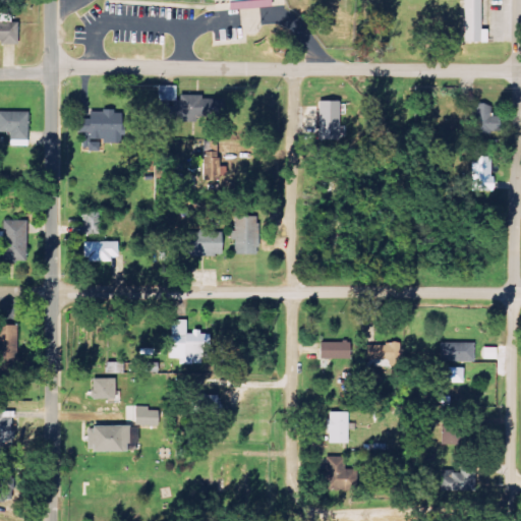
[(463,0),(463,40),(479,41),(479,0),(463,0)]
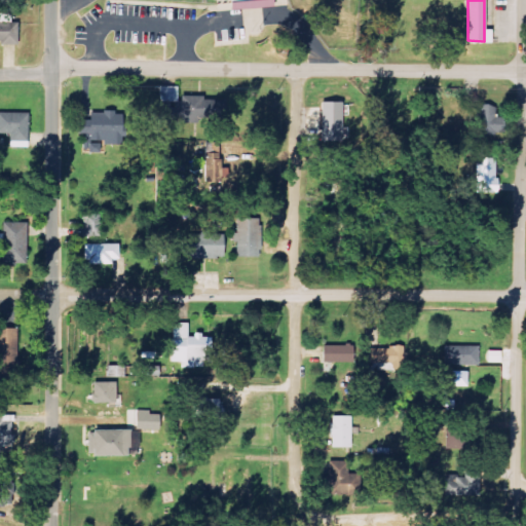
[(178,86),(158,87),(158,103),(159,103),(159,121),(209,120),(209,97),(178,97),(178,86)]
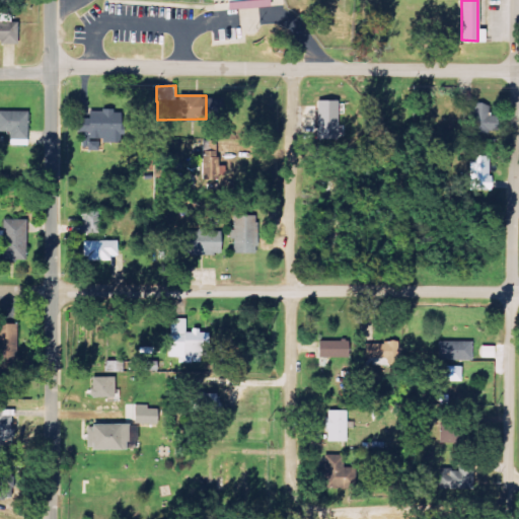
[(338,100),(317,101),(317,139),(338,139),(338,100)]
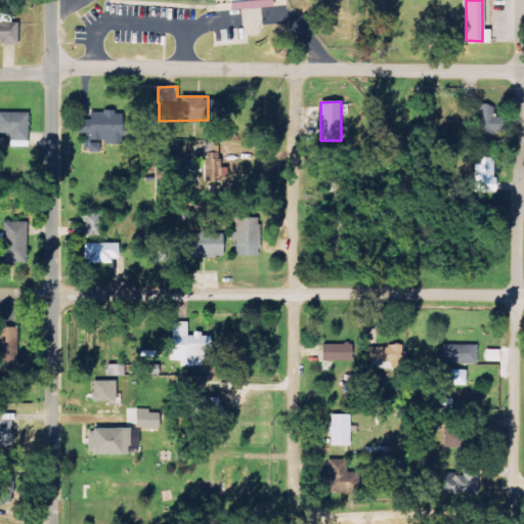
[(476,134),(495,135),(495,105),(476,104),(476,134)]
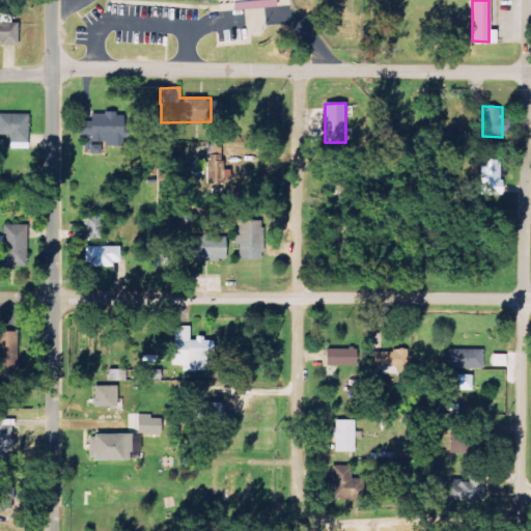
[(123,145),(124,113),(90,112),(90,121),(80,120),(79,151),(101,152),(101,145),(123,145)]
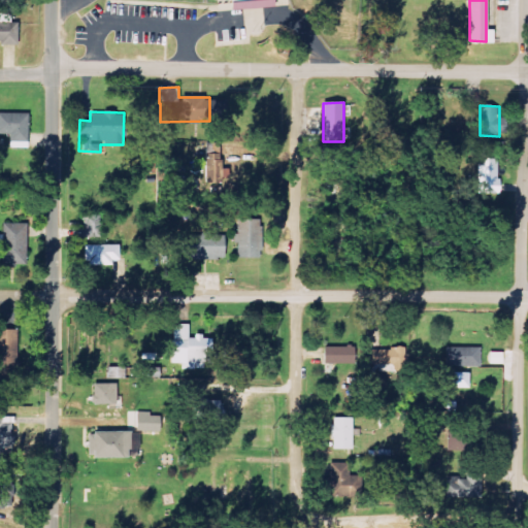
[(28,141),(28,113),(0,112),(0,134),(9,134),(9,141),(28,141)]
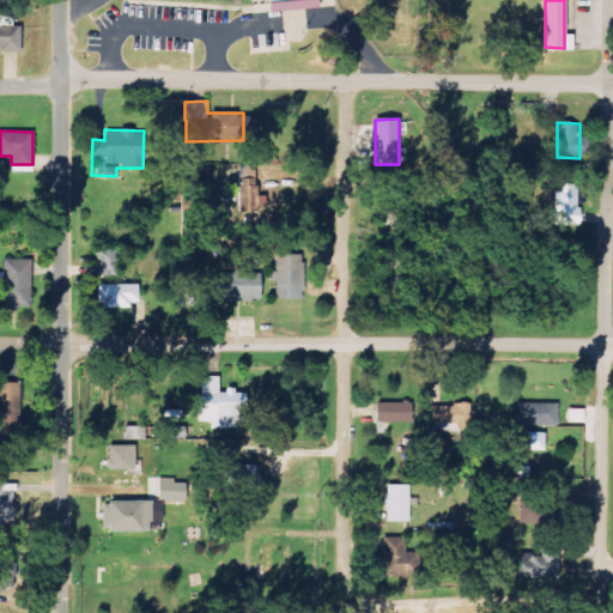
[(578,184),(554,184),(554,224),(578,224),(578,184)]
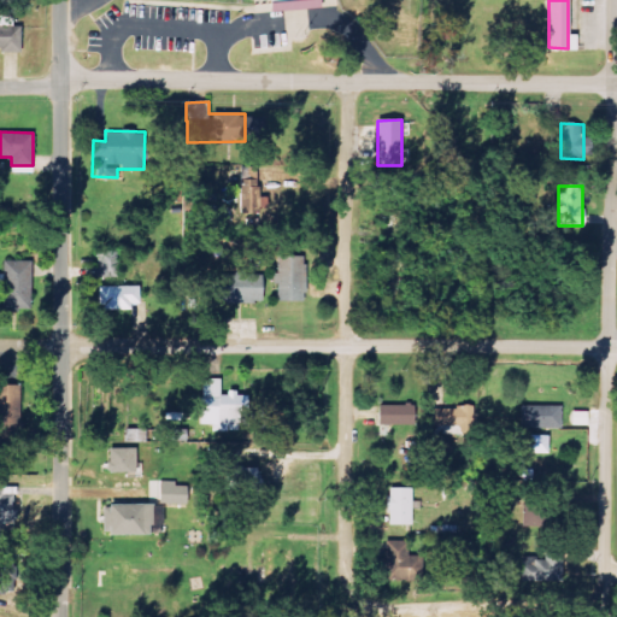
[(117,277),(116,251),(93,252),(95,278),(117,277)]
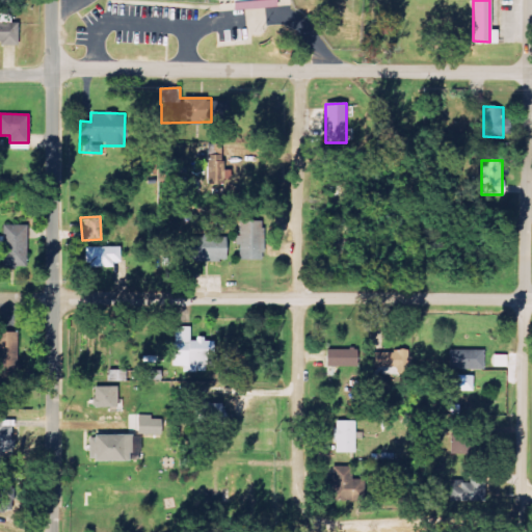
[(263,221),(240,221),(240,235),(238,235),(237,260),(263,261),(263,221)]
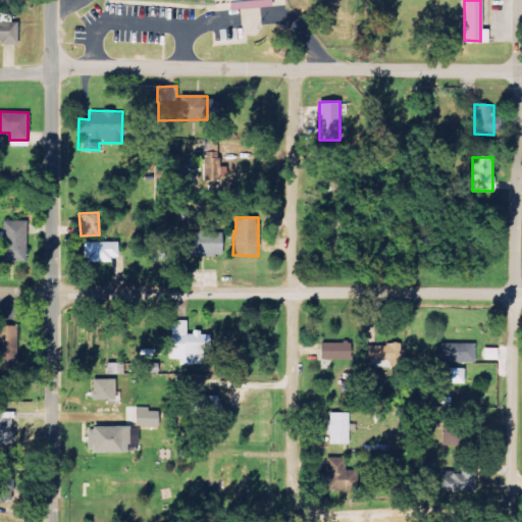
[(25,262),(27,221),(3,220),(2,262),(25,262)]
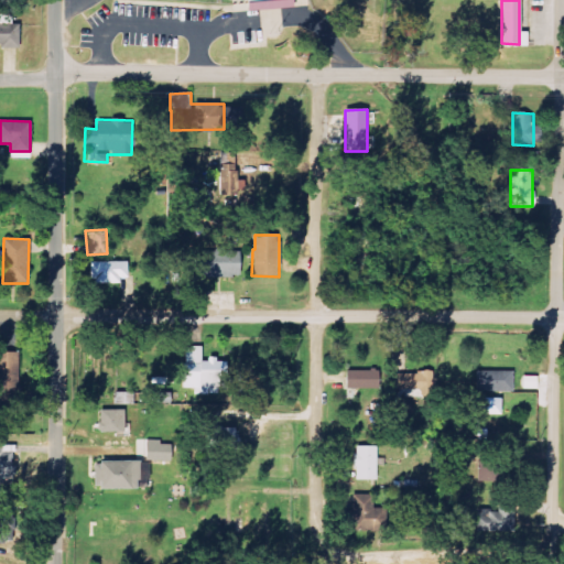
[(198,277),(240,278),(240,252),(199,251),(198,277)]
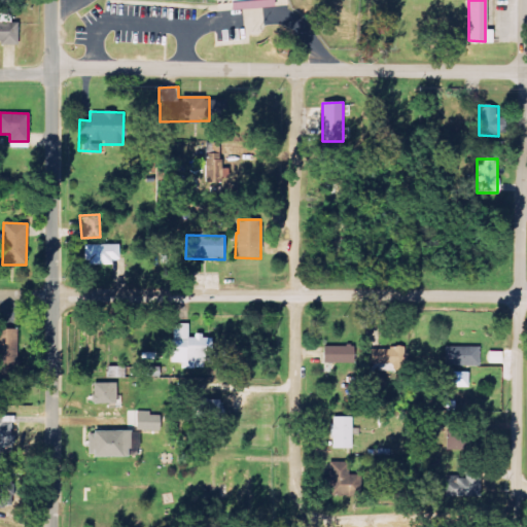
[(83,245),(84,265),(118,264),(118,245),(83,245)]
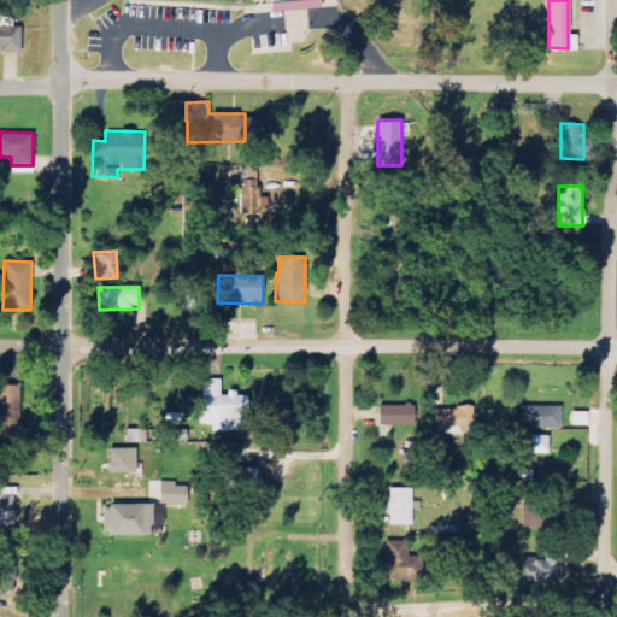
[(248,397),(238,395),(238,393),(219,393),(219,378),(201,378),(201,424),(212,424),(212,432),(239,433),(239,425),(248,425),(248,397)]
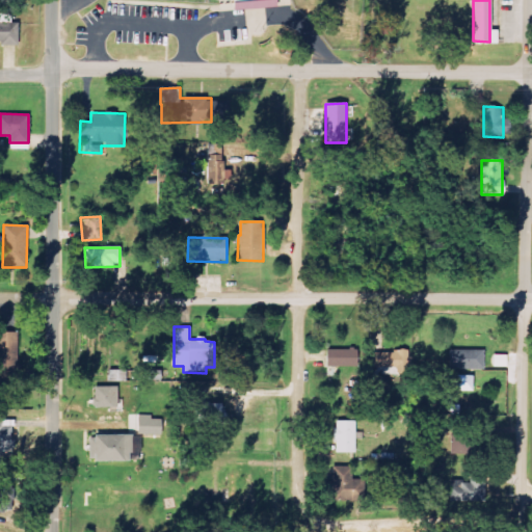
[(18,333),(0,331),(0,378),(18,379),(18,333)]
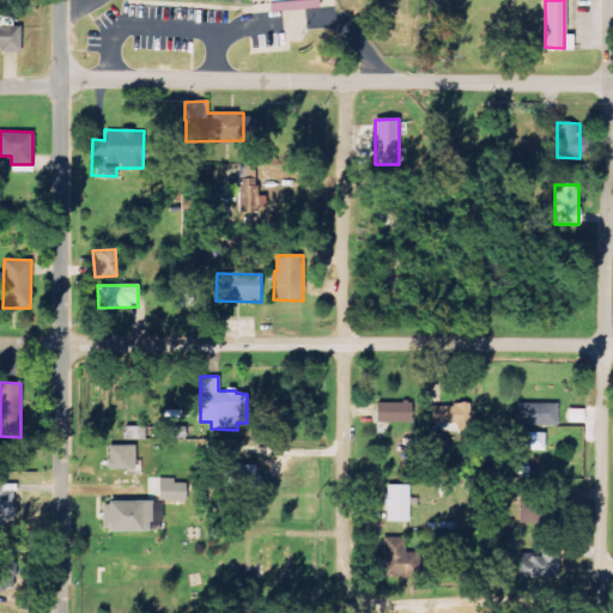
[(377,402),(376,423),(412,423),(412,404),(377,402)]
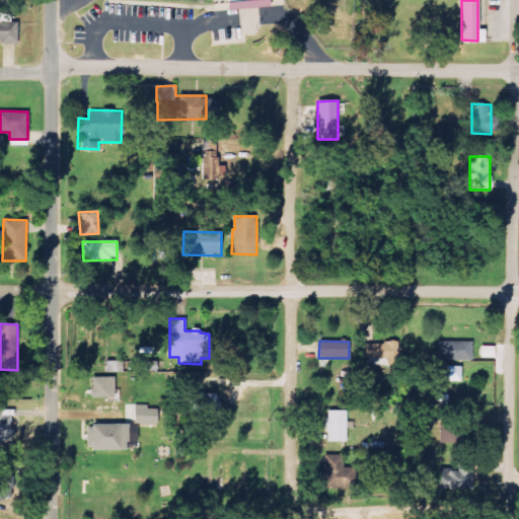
[(472,360),(472,342),(441,343),(442,361),(472,360)]
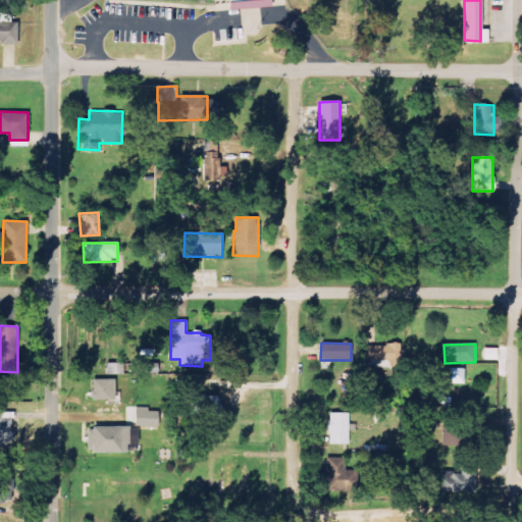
[(366,361),(401,362),(402,346),(366,345),(366,361)]
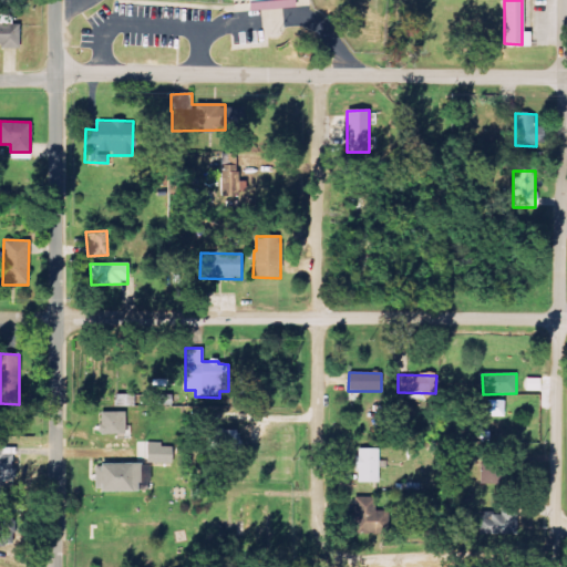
[(504,401),(485,401),(485,418),(504,418),(504,401)]
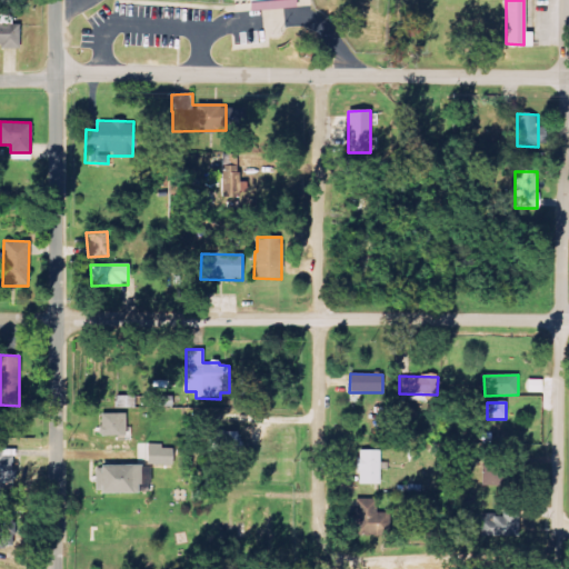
[(125,413),(99,413),(100,437),(126,436),(125,413)]
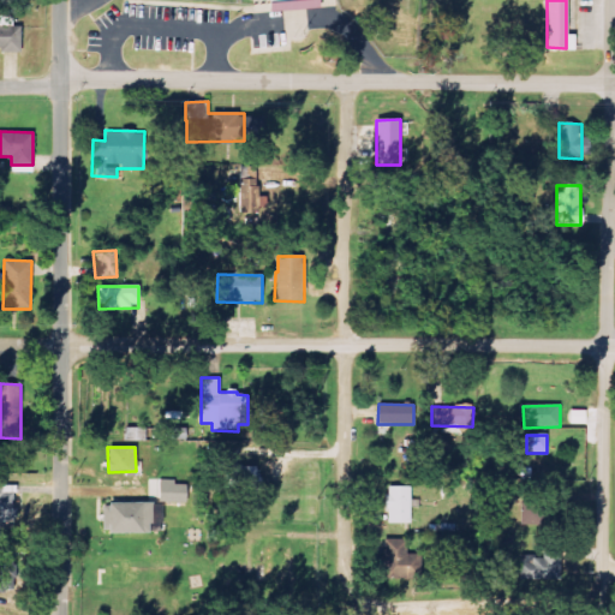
[(226,467),(225,488),(258,489),(258,467),(226,467)]
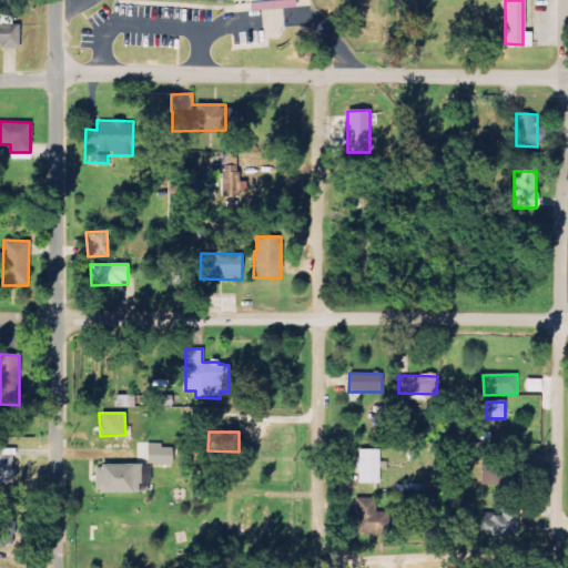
[(0,490),(12,490),(12,456),(1,456),(1,445),(0,444),(0,490)]
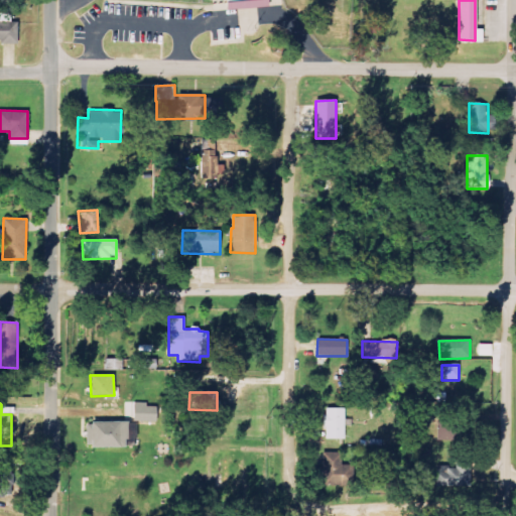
[(133,421),(155,422),(156,407),(148,406),(148,403),(134,403),(133,421)]
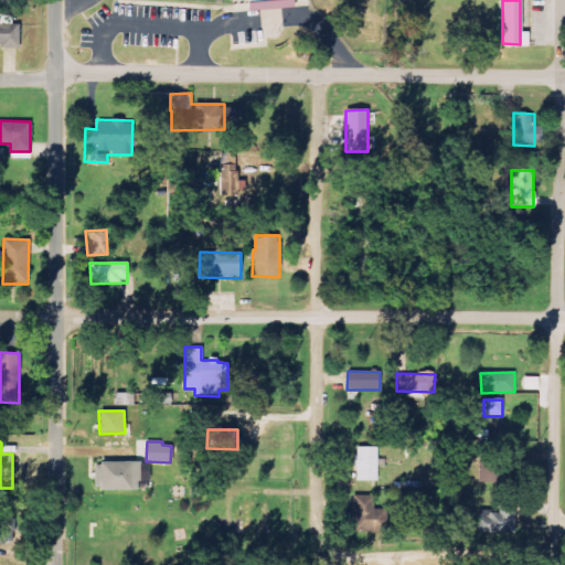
[(377,481),(377,448),(355,447),(355,481),(377,481)]
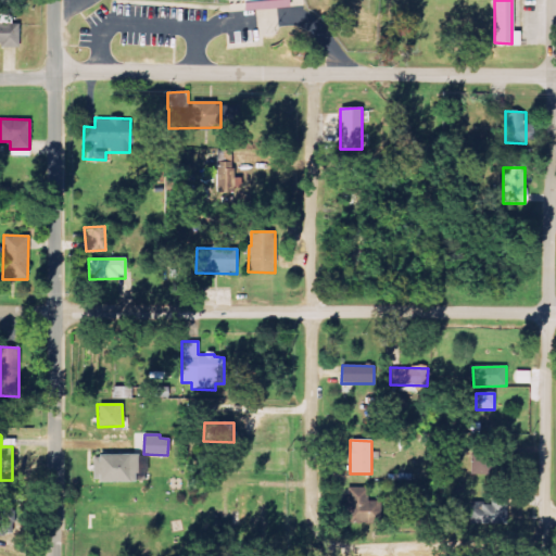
[(137,455),(92,455),(92,481),(144,482),(144,470),(137,470),(137,455)]
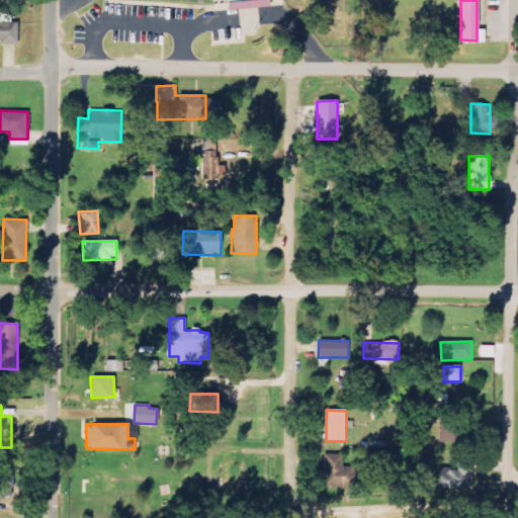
[(439,443),(452,443),(452,429),(439,429),(439,443)]
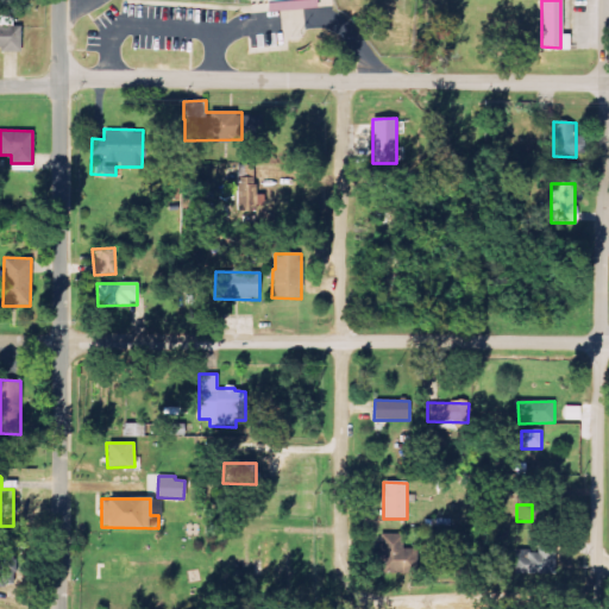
[(403,550),(403,534),(381,534),(381,572),(413,573),(414,550),(403,550)]
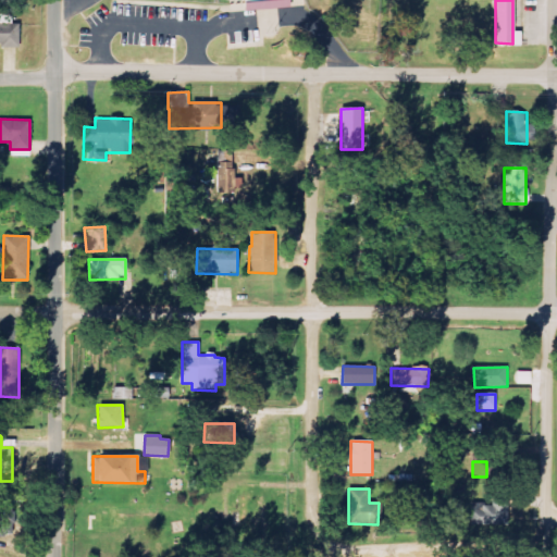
[(0,496),(0,535),(13,536),(14,512),(11,512),(12,497),(0,496)]
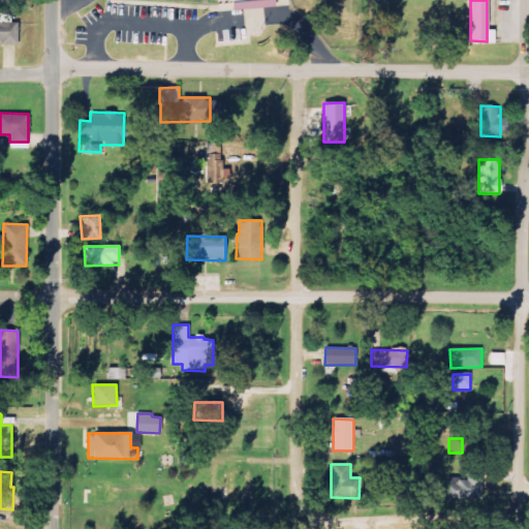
[(448,499),(483,500),(484,477),(448,476),(448,499)]
